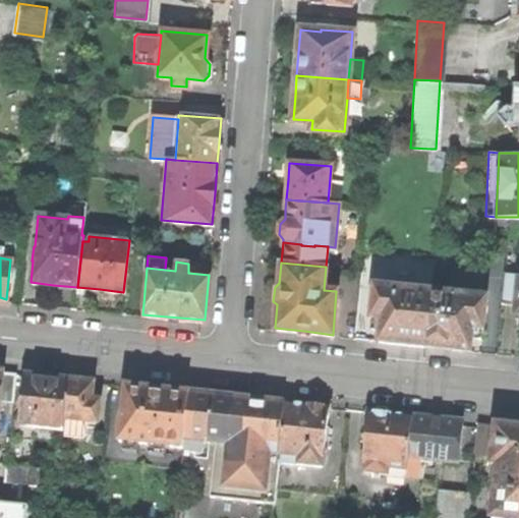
[(516,305),(518,279),(518,274),(503,272),(500,303),(516,305)]
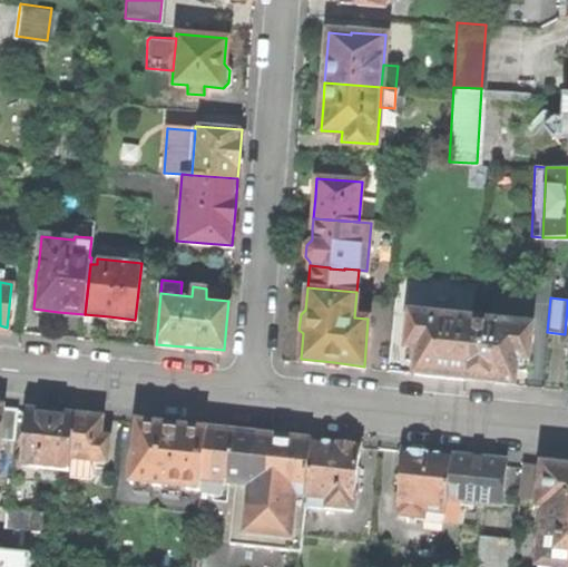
[(470,320),(410,313),(405,345),(407,345),(405,358),(415,359),(413,371),(437,374),(463,377),(470,320)]
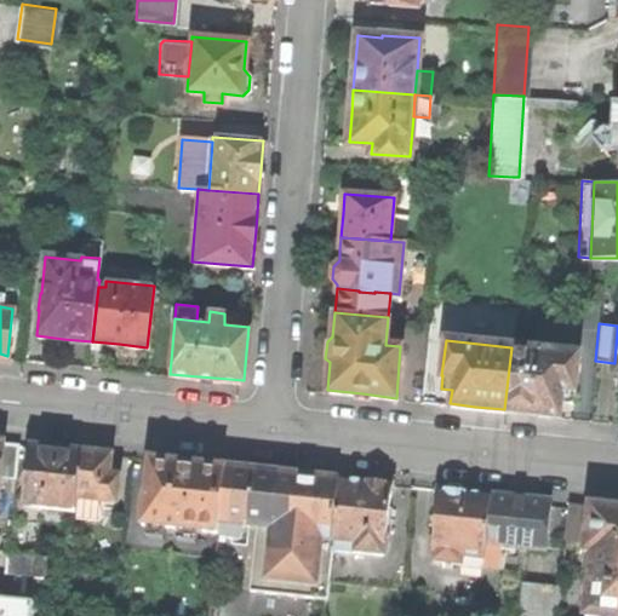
[(577,355),(511,347),(504,409),(530,413),(559,415),(560,402),(572,403),(577,355)]
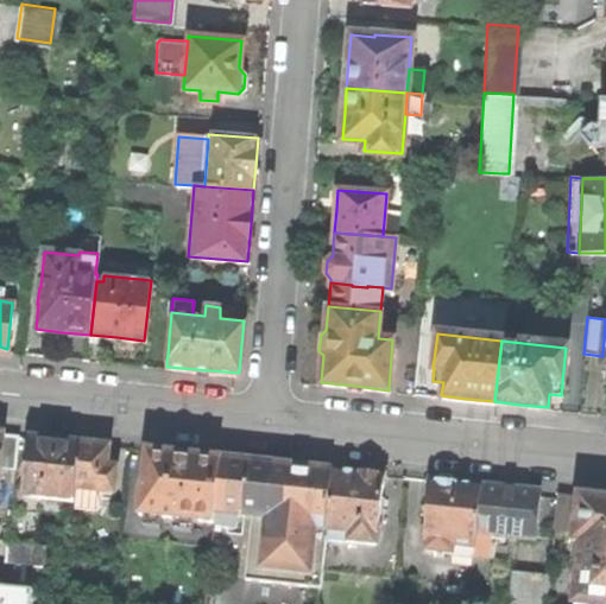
[(17,434),(0,432),(0,464),(13,466),(17,434)]
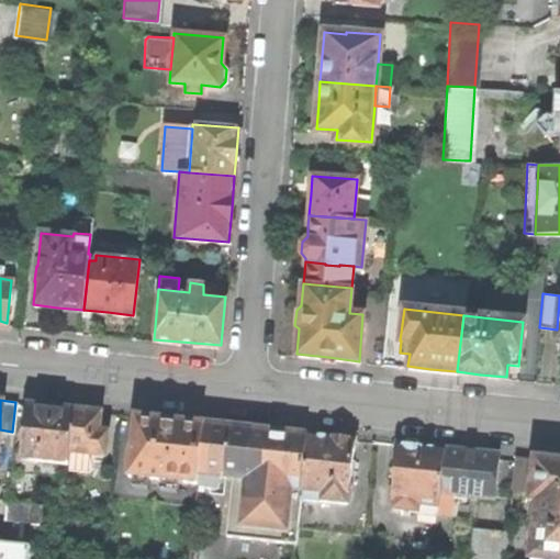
[(47,405),(26,403),(21,458),(67,462),(68,449),(73,407),(47,405)]
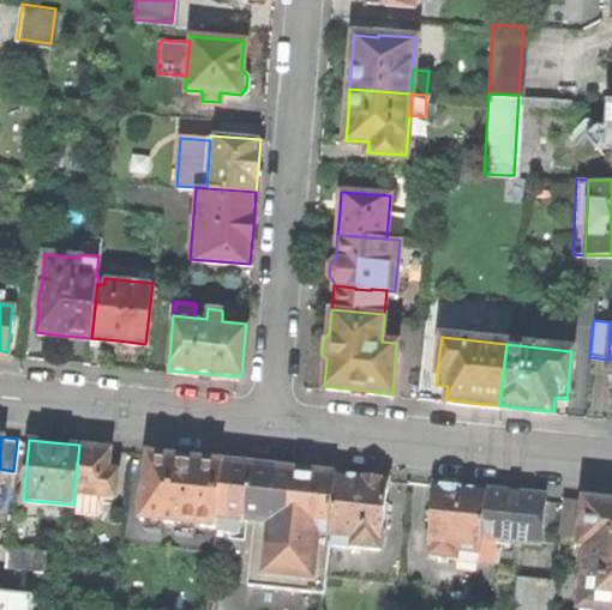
[(79,445),(75,490),(102,494),(114,495),(118,460),(108,459),(109,448),(93,446),(79,445)]
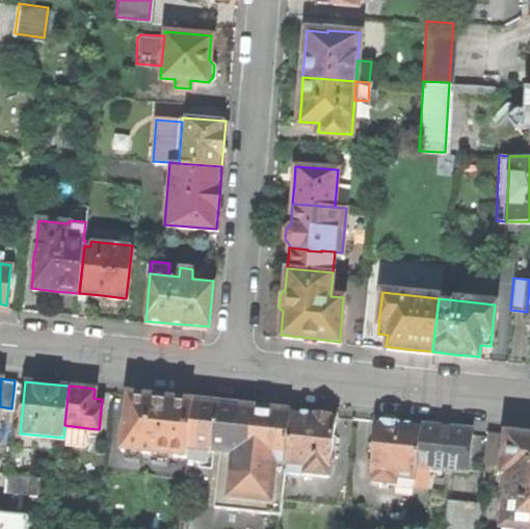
[(127,392),(121,450),(185,457),(186,447),(192,399),(159,395),(127,392)]
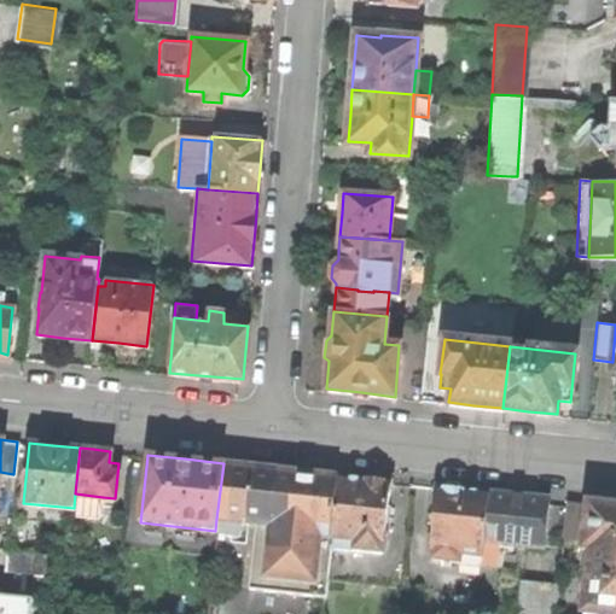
[(216,519),(244,522),(247,495),(272,497),(275,469),(224,463),(216,519)]
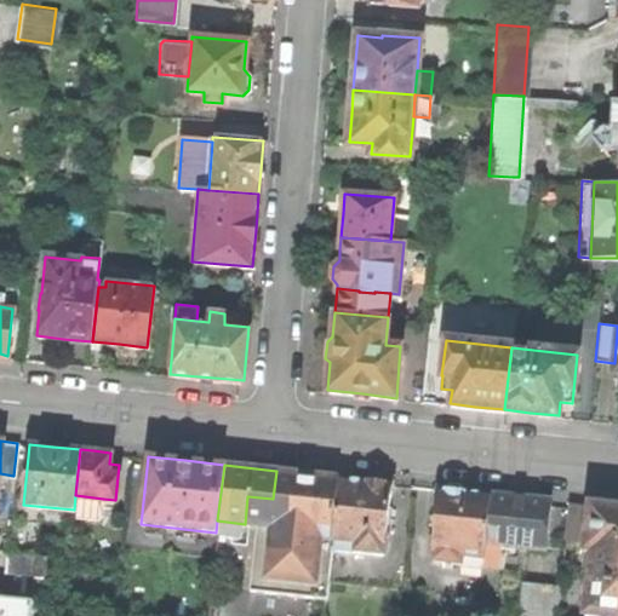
[(284,471),(276,471),(273,499),(270,527),(256,525),(249,588),(287,593),(292,547),(299,548),(308,475),(284,471)]
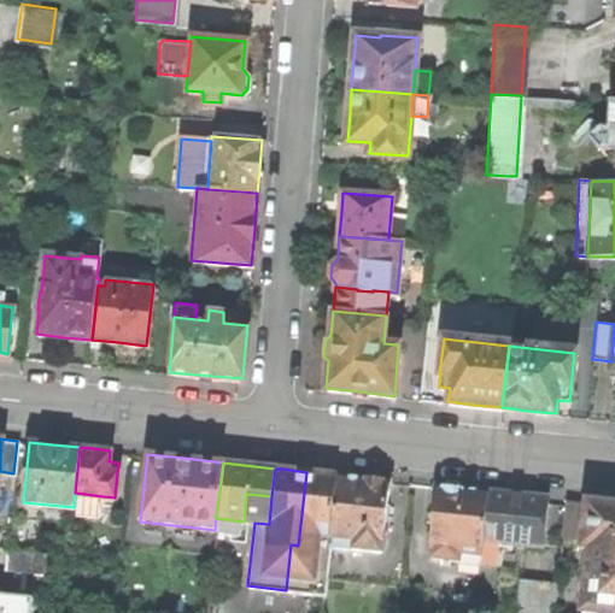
[(337,476),(306,472),(298,546),(328,548),(328,544),(337,476)]
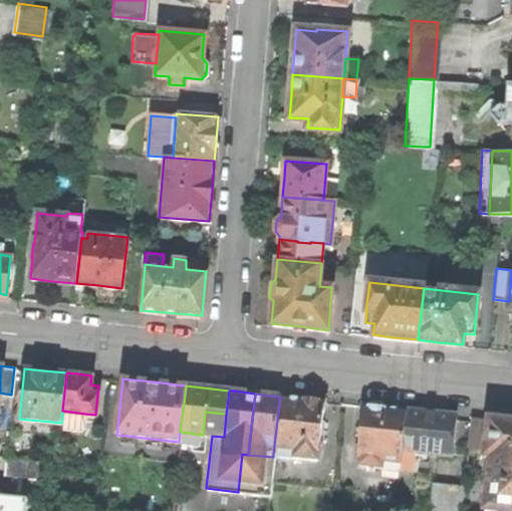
[(301,399),(280,397),(273,454),(315,459),(316,451),(317,451),(323,401),(301,399)]
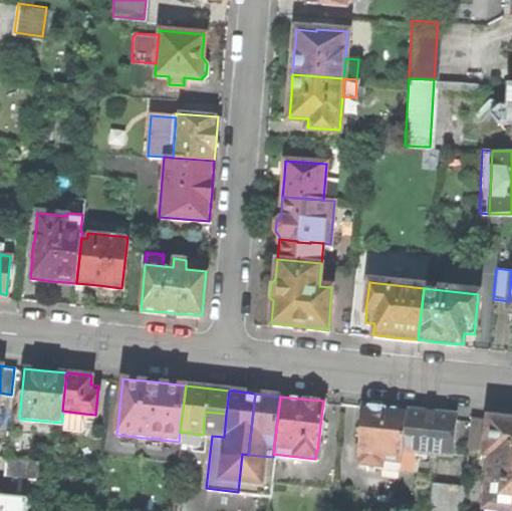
[(399,468),(405,410),(382,408),(362,406),(356,463),(399,468)]
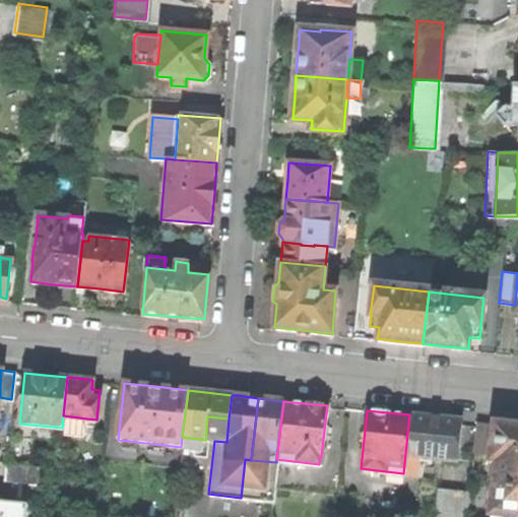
[(409,414),(403,473),(415,474),(417,456),(456,461),(460,419),(433,416),(409,414)]
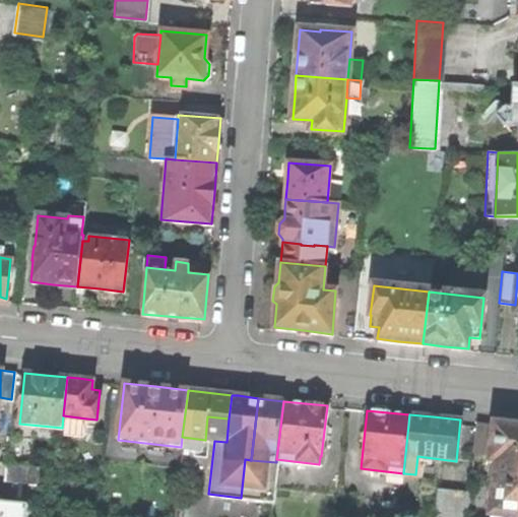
[(85,431),(86,418),(63,415),(62,428),(61,433),(80,435),(85,431)]
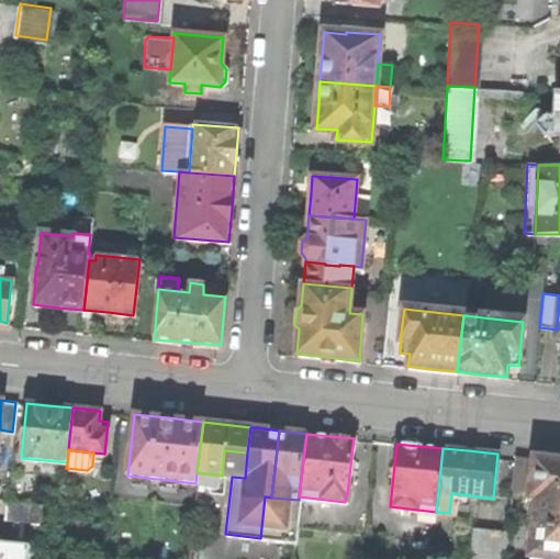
[(245,478),(247,453),(224,450),(222,476),(232,477),(245,478)]
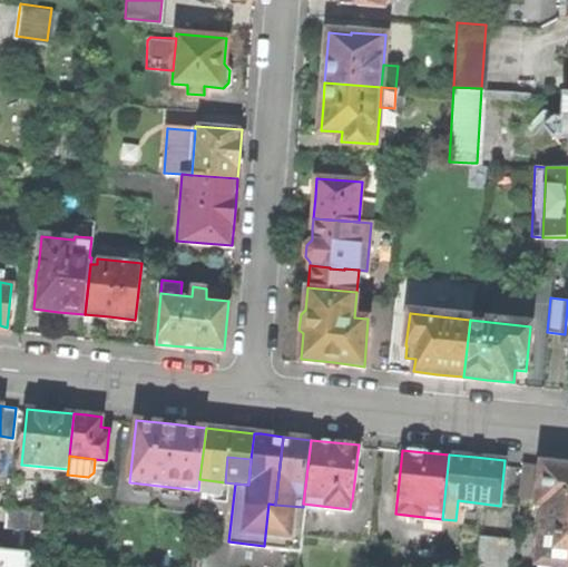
[(539,497),(542,465),(522,461),(518,495),(539,497)]
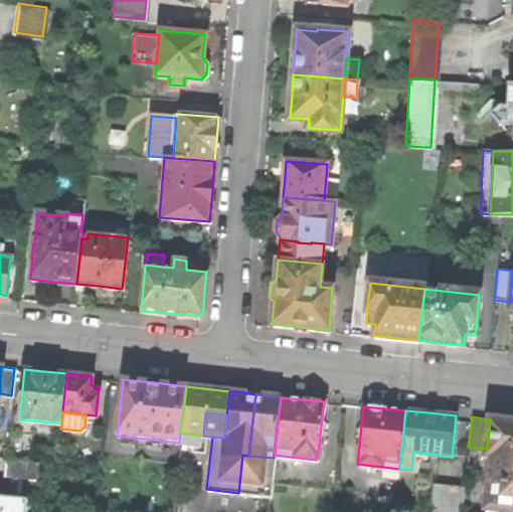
[(512,511),(512,421),(490,419),(487,449),(486,456),(492,457),(485,509),(512,511)]
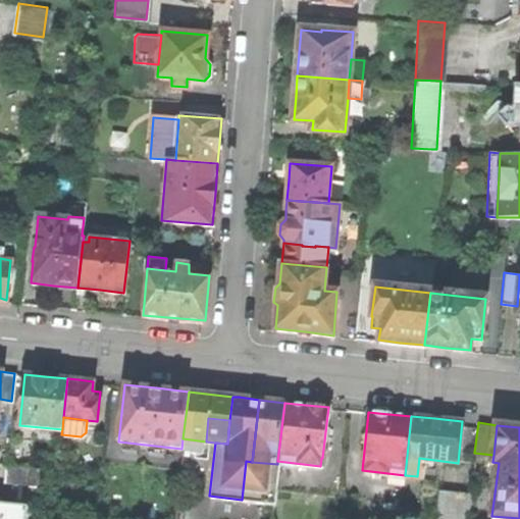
[(204,451),(206,442),(183,438),(182,449),(204,451)]
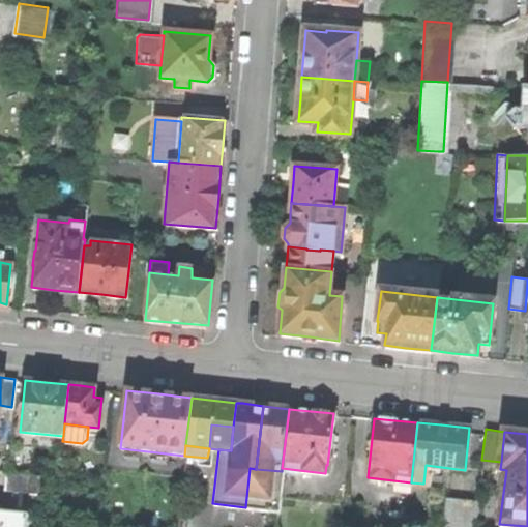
[(277,510),(282,471),(256,469),(250,468),(245,507),(277,510)]
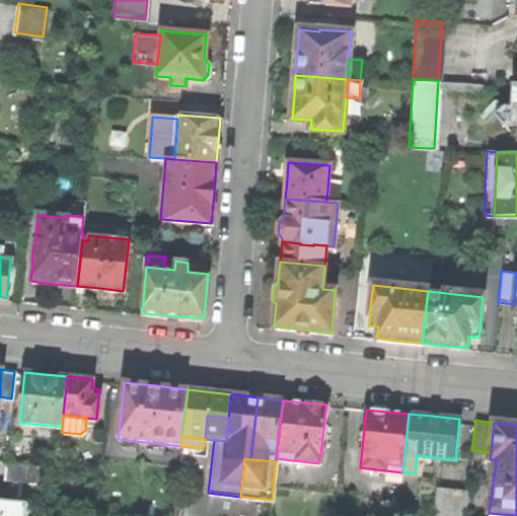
[(6,461),(4,480),(26,482),(37,483),(39,465),(29,464),(6,461)]
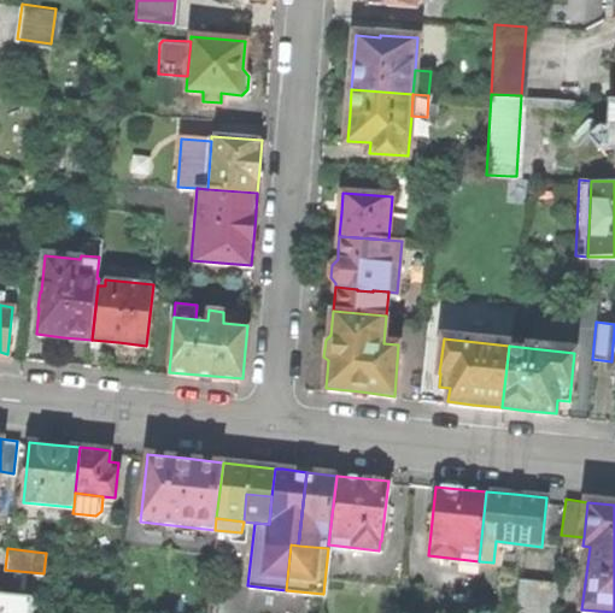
[(493,563),(479,561),(476,582),(491,583),(493,563)]
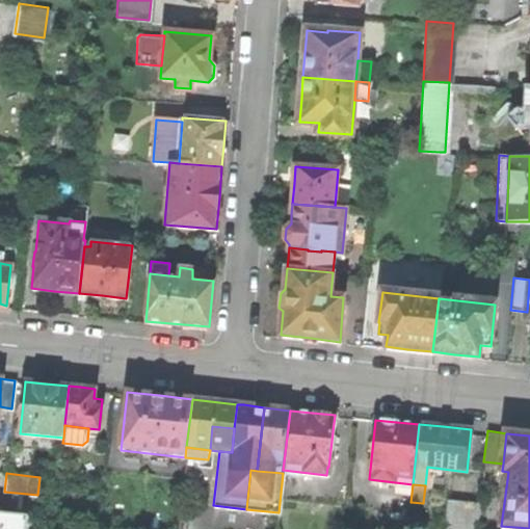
[(443,528),(476,528),(479,502),(447,499),(443,528)]
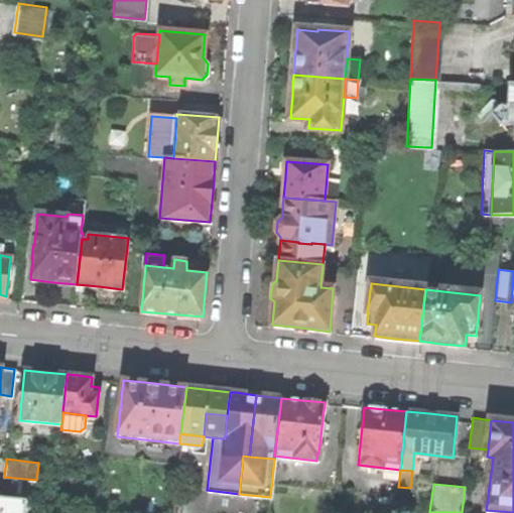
[(0,512),(24,512),(26,501),(23,501),(0,497),(0,512)]
